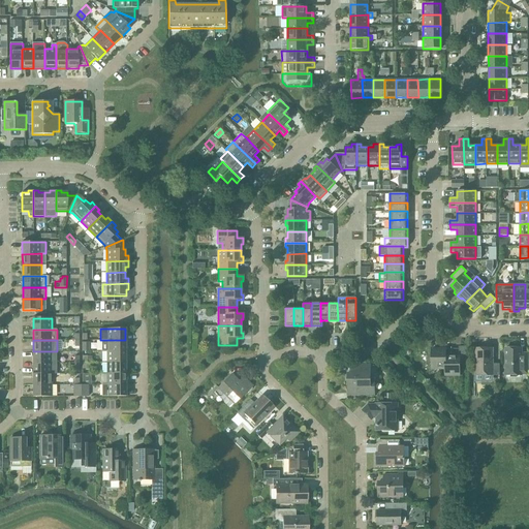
[(125,340),(102,340),(102,352),(107,352),(107,351),(125,351),(125,340)]
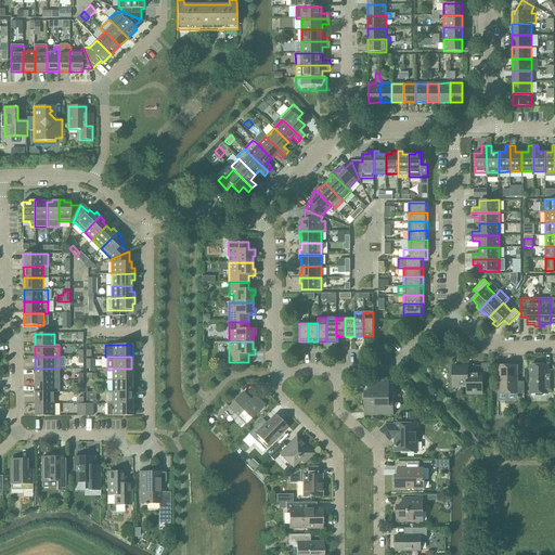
[(481,379),(489,379),(489,363),(481,363),(481,373),(467,373),(467,366),(452,366),(452,386),(467,386),(467,394),(481,394),(481,379)]
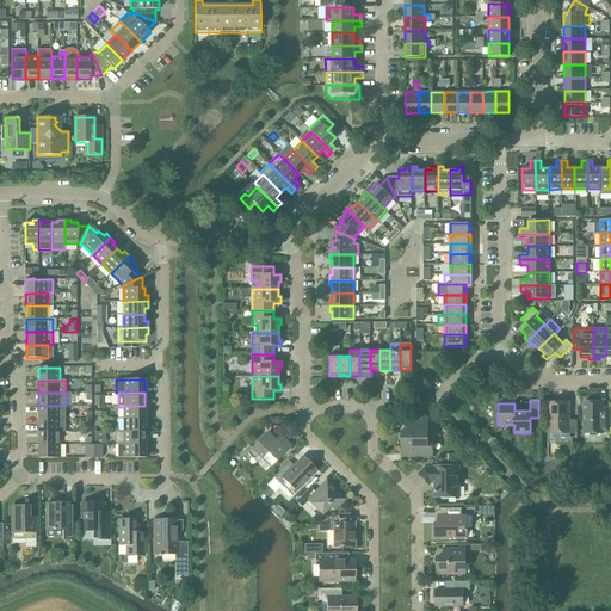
[(569,440),(569,433),(576,433),(576,420),(569,420),(569,402),(548,402),(548,440),(569,440)]
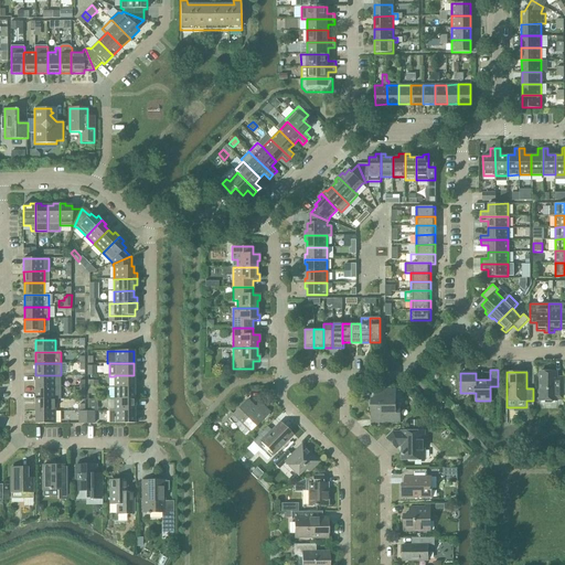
[(557,400),(564,400),(564,377),(557,377),(557,372),(540,372),(540,401),(557,401),(557,400)]
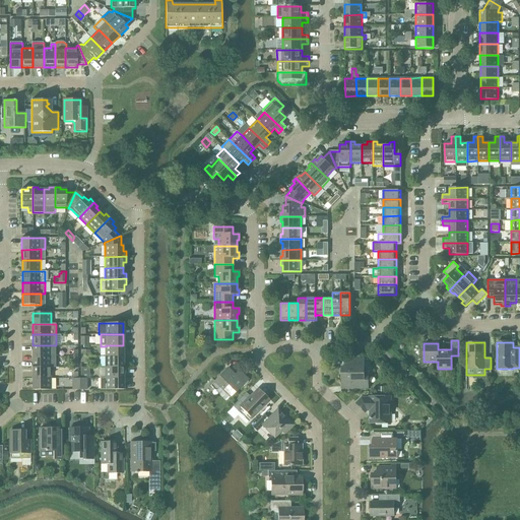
[(33,356),(57,356),(56,345),(33,345),(33,356)]
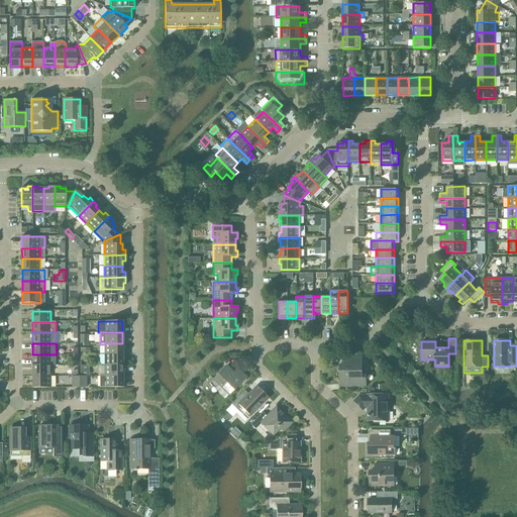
[(105,354),(123,354),(122,343),(105,343),(105,344),(105,354)]
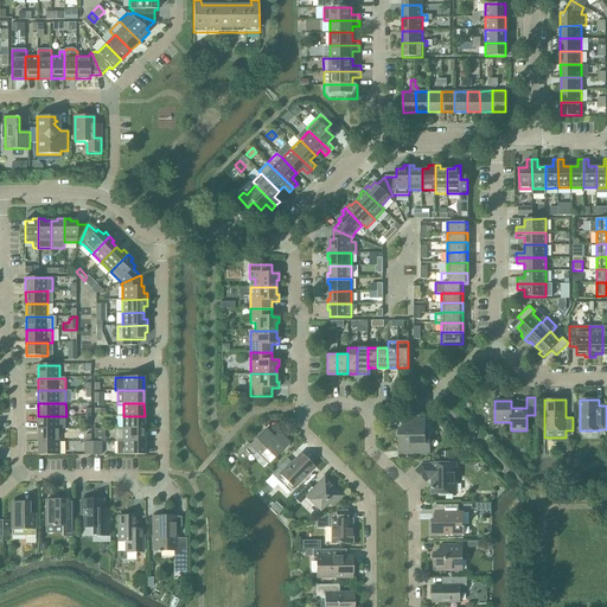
[(38,429),(59,429),(66,429),(66,416),(38,416),(38,429)]
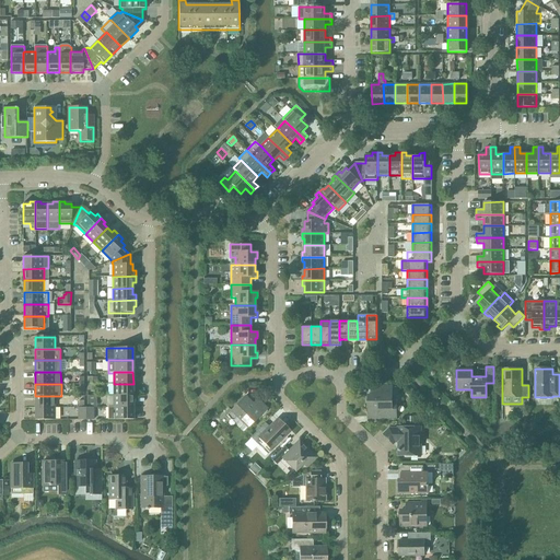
[(114,395),(133,395),(133,384),(114,384),(114,395)]
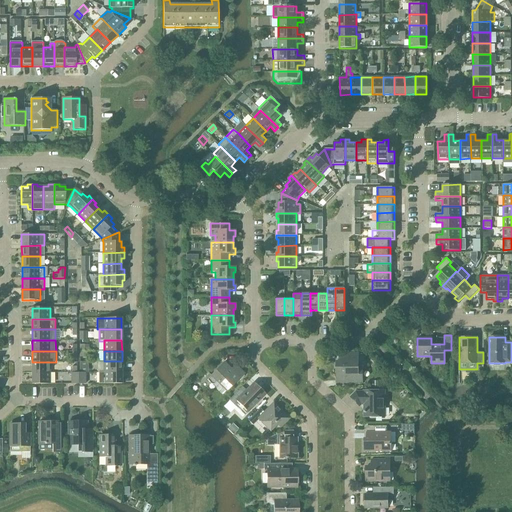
[(357,372),(357,371),(357,354),(342,354),(342,362),(337,362),(337,364),(336,365),(336,370),(337,372),(357,372)]
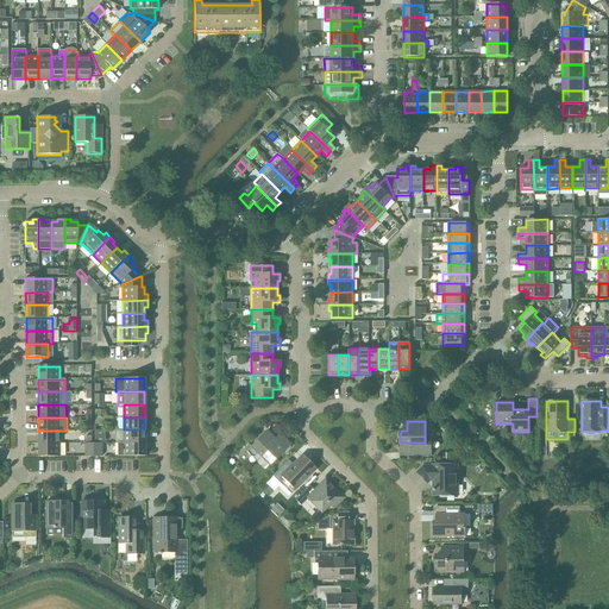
[(145,429),(124,429),(124,443),(124,444),(145,444),(145,429)]
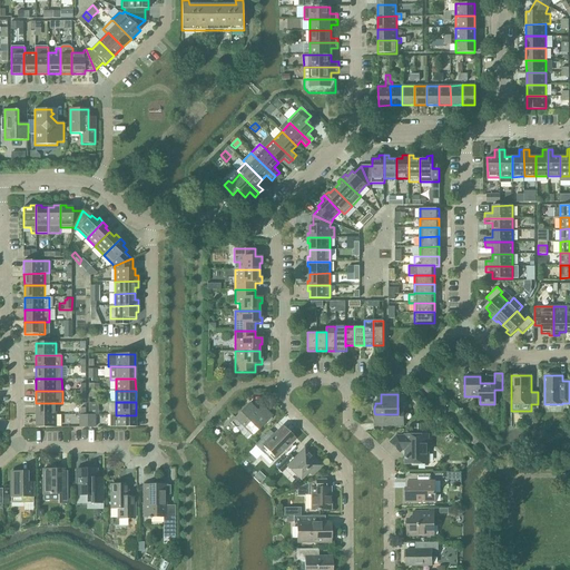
[(36,415),(56,415),(56,403),(36,403),(36,415)]
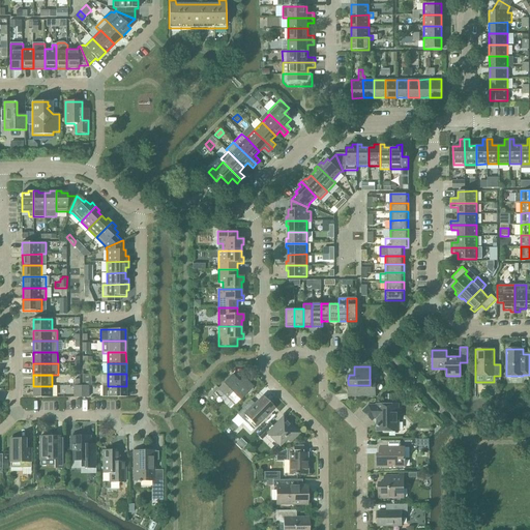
[(224,393),(234,405),(247,392),(248,393),(253,389),(253,387),(243,378),(239,383),(232,375),(214,392),(217,396),(221,396),(224,393)]
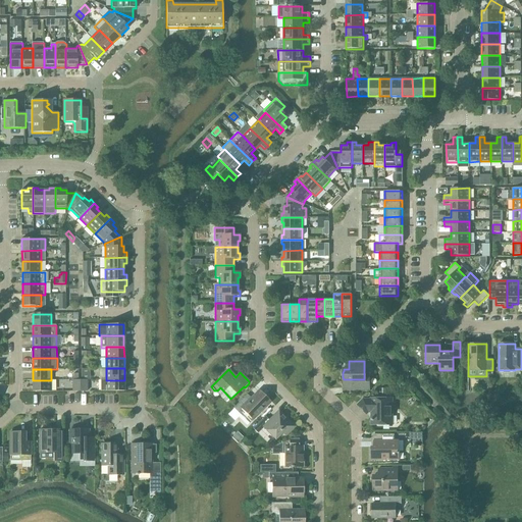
[(364,379),(344,379),(344,389),(368,389),(368,378),(364,378),(364,379)]
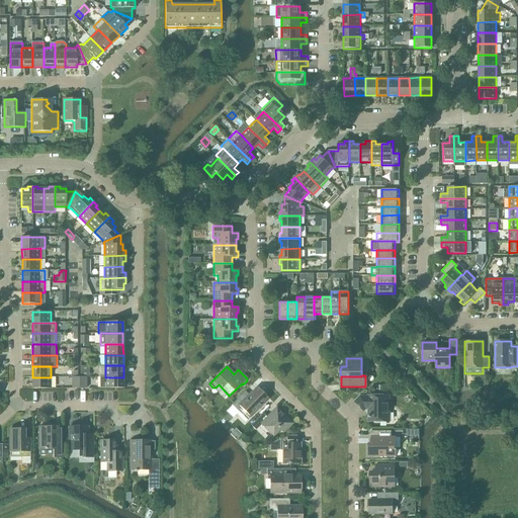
[(99,389),(123,387),(123,377),(105,377),(105,376),(99,376),(99,389)]
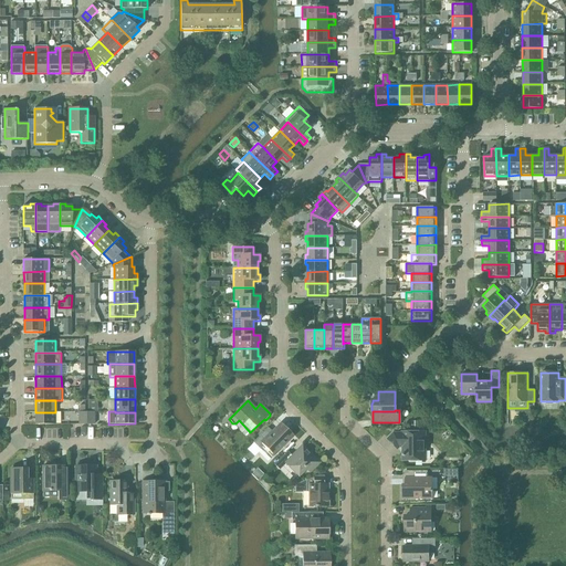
[(55,412),(35,412),(35,425),(55,425),(55,412)]
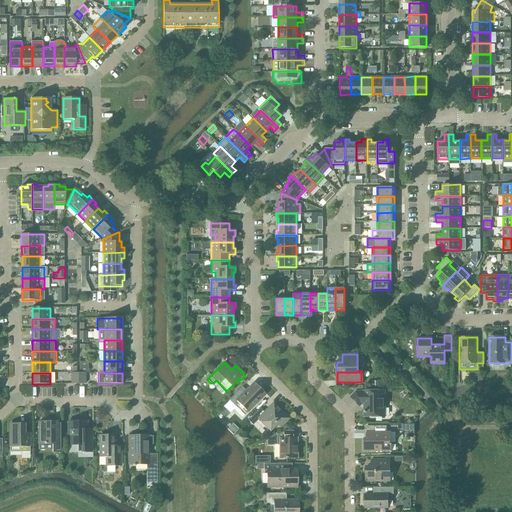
[(253,383),(251,384),(246,391),(242,387),(229,399),(233,404),(237,400),(247,411),(264,395),(253,383)]
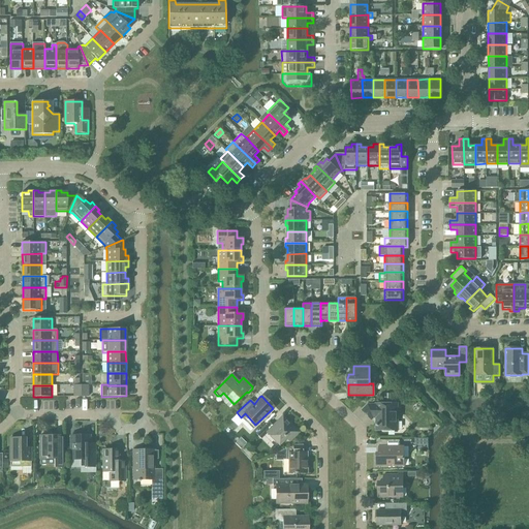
[(396,430),(397,404),(376,404),(376,405),(368,405),(363,410),(370,418),(373,417),(376,419),(376,430),(396,430)]
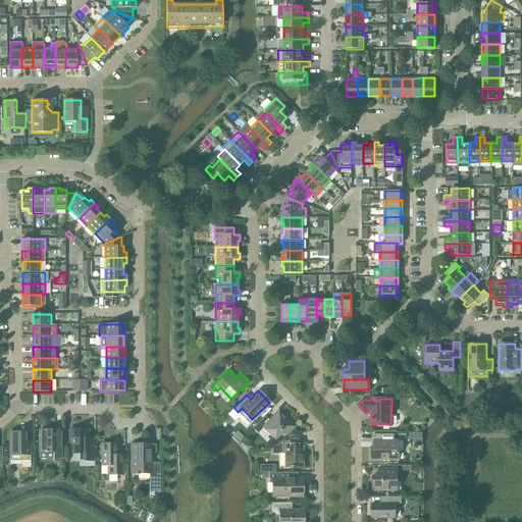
[(285,435),(294,427),(278,411),(269,421),(265,416),(253,428),(257,433),(263,427),(274,438),(281,431),(285,435)]
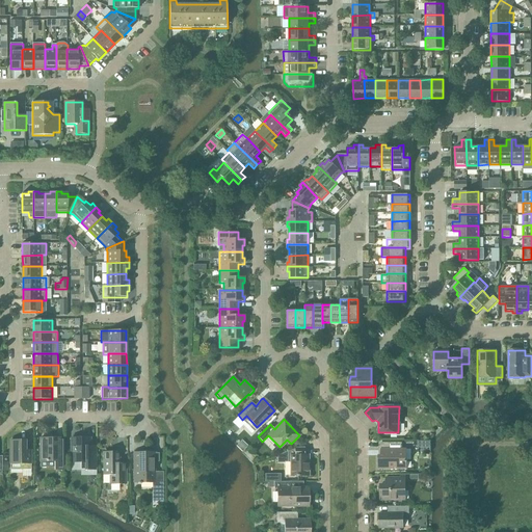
[(55,470),(64,470),(64,451),(57,451),(57,439),(41,439),(41,461),(55,461),(55,470)]
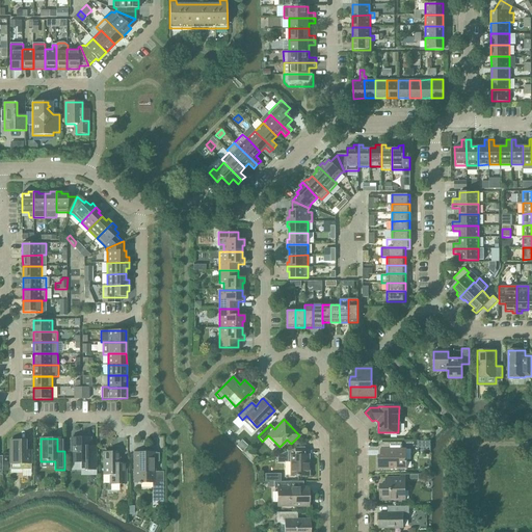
[(81,470),(97,470),(97,446),(90,446),(90,439),(72,439),(72,462),(81,462),(81,470)]
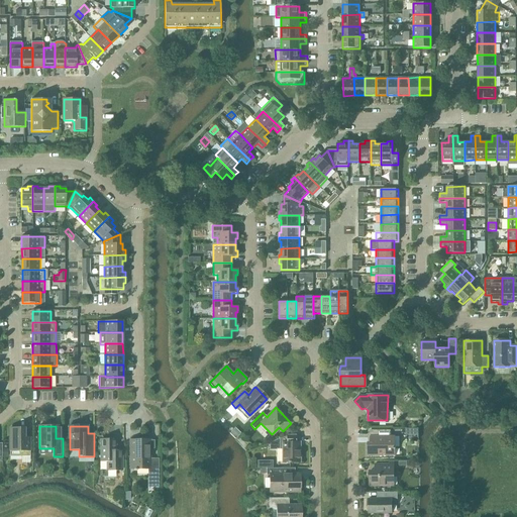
[(30,456),(30,450),(30,438),(24,438),(24,428),(10,428),(10,456),(30,456)]
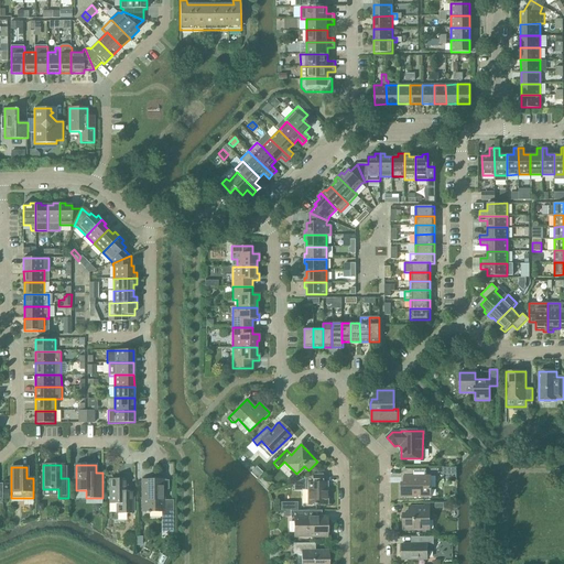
[(431,489),(431,488),(430,488),(430,476),(425,476),(425,469),(404,469),(404,483),(401,483),(401,497),(430,497),(430,489),(431,489)]
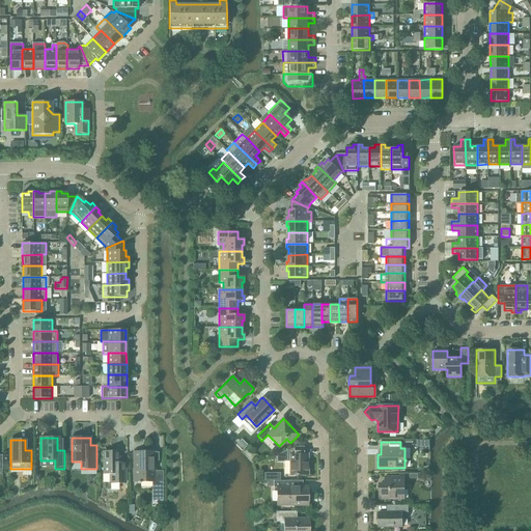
[(283,469),(289,469),(289,474),(307,475),(307,455),(301,454),(301,448),(295,448),(276,455),(276,463),(283,462),(283,469)]
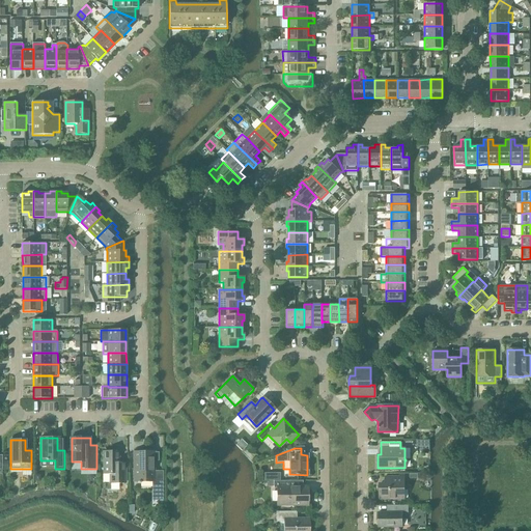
[(110,483),(126,483),(126,464),(119,464),(119,452),(104,452),(104,474),(110,473),(110,483)]
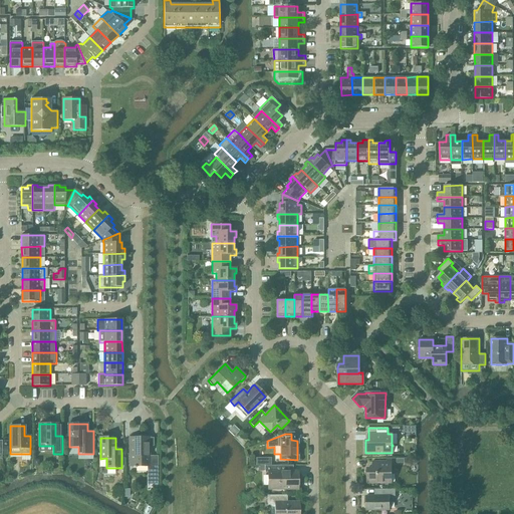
[(149,483),(154,483),(158,483),(158,456),(150,456),(150,447),(153,447),(153,439),(150,439),(150,438),(130,438),(130,467),(134,467),(134,468),(136,468),(136,467),(149,467),(149,483)]
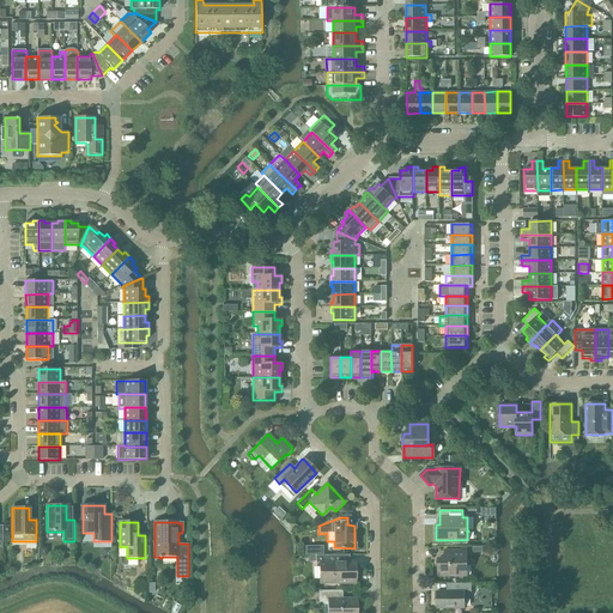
[(465,565),(467,565),(466,550),(443,551),(443,559),(437,559),(437,565),(439,565),(439,576),(465,575),(465,565)]
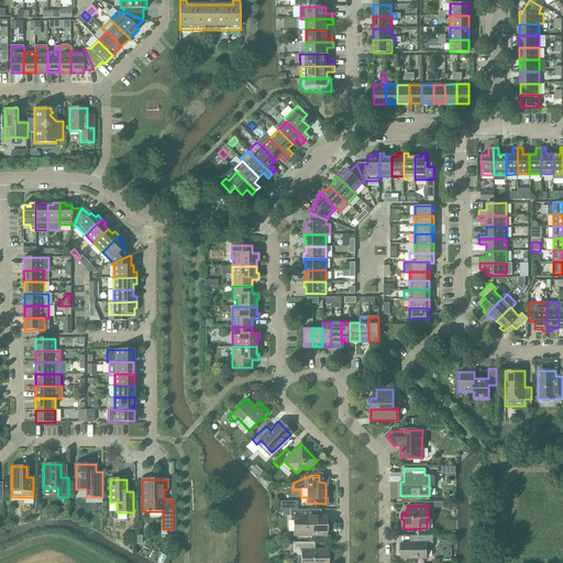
[(326,536),(326,516),(307,516),(308,510),(289,509),(289,517),(293,517),(293,536),(326,536)]
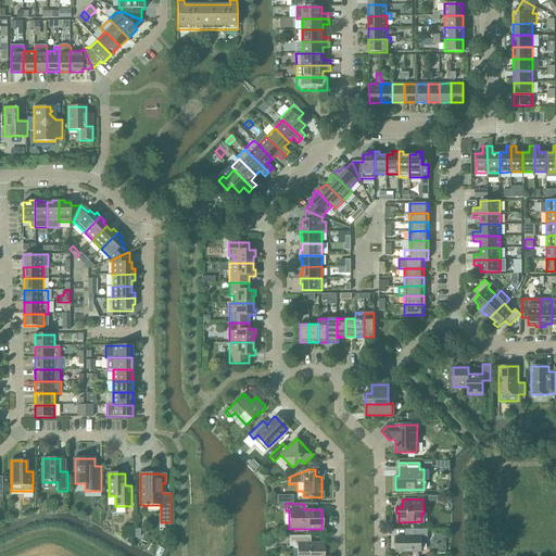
[(420,539),(427,539),(427,529),(409,529),(409,536),(395,536),(395,552),(420,552),(420,539)]
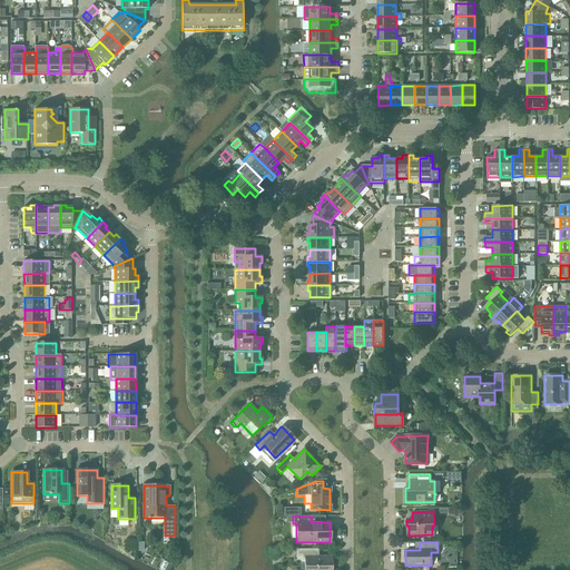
[(298,569),(330,569),(330,557),(317,558),(317,549),(296,549),(296,560),(298,560),(298,569)]
